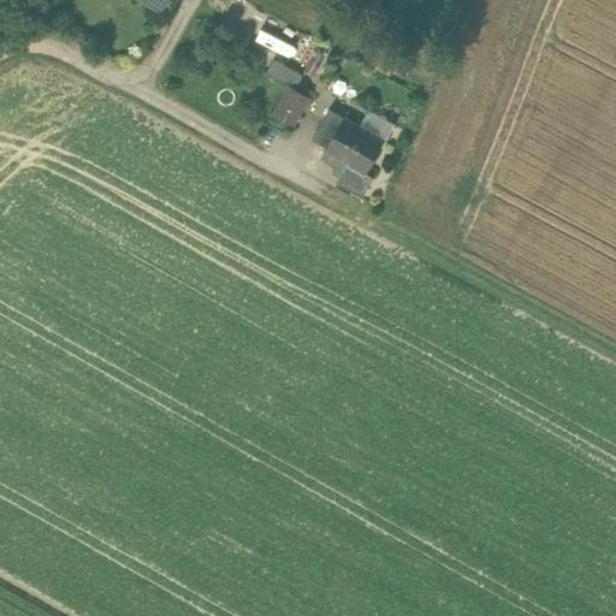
[(297,58),(306,34),(284,27),(288,17),(260,7),(248,41),(297,58)]
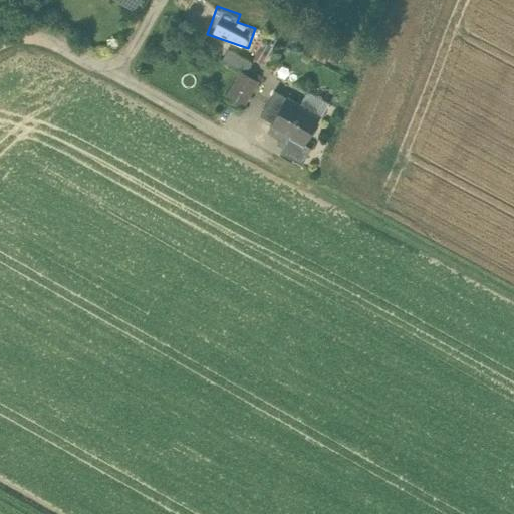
[(271,47),(263,42),(254,58),(262,63),(271,47)]
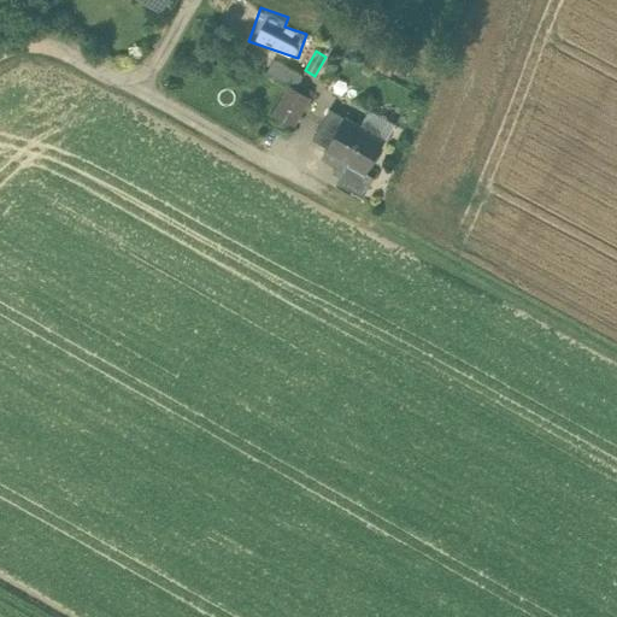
[(304,76),(274,59),(268,71),(289,84),(297,88),(304,76)]
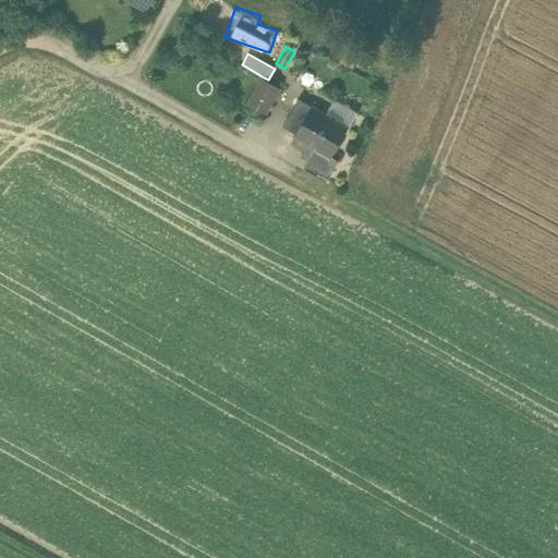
[(262,76),(244,107),(264,118),(281,87),(268,80),(262,76)]
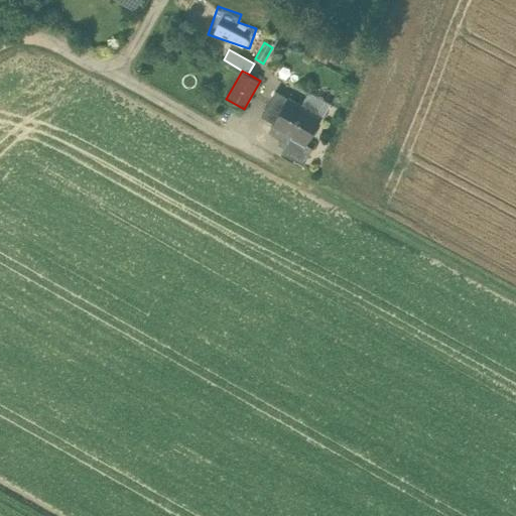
[(304,108),(276,91),(262,116),(274,123),(269,131),(288,142),(282,152),(303,164),(312,148),(306,144),(321,118),(304,108)]
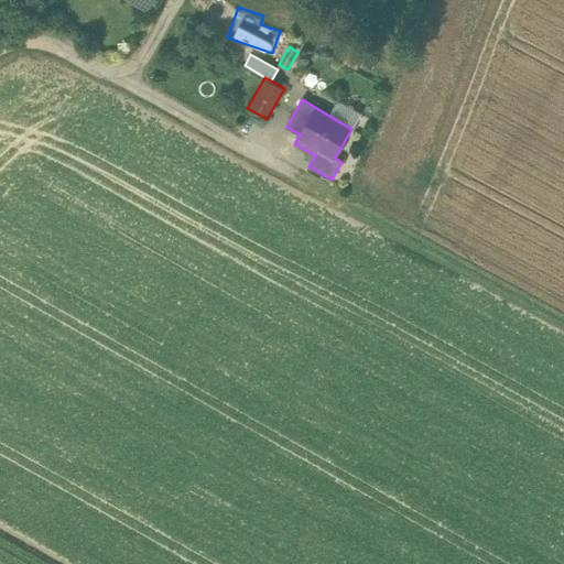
[(343,101),(333,118),(351,129),(353,129),(362,112),(343,101)]
